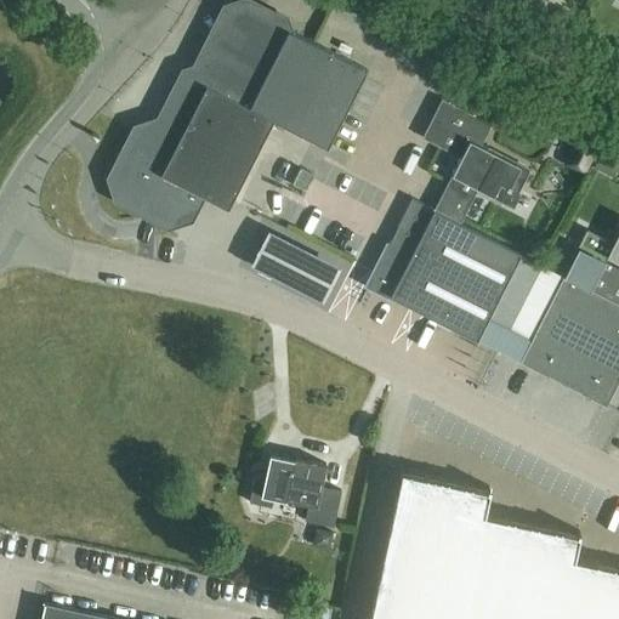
[(157,214),(169,221),(187,215),(197,194),(230,211),(274,123),(329,151),(368,73),(261,18),(248,11),(233,16),(203,77),(192,80),(166,129),(142,137),(119,181),(125,198),(157,214)]
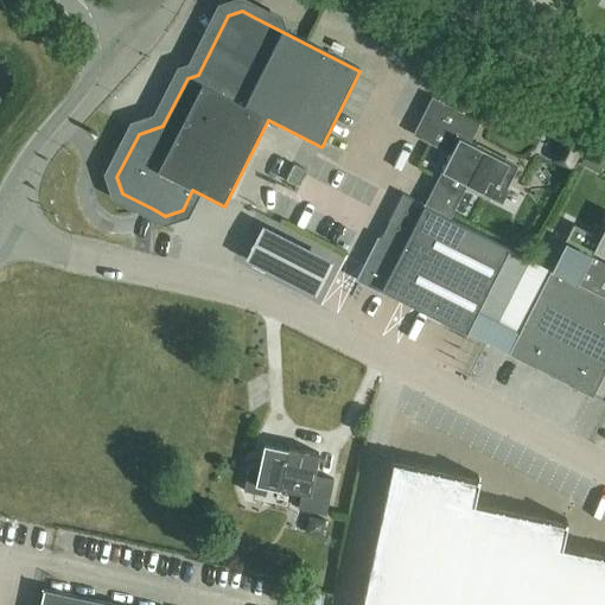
[(451,157),(443,173),(444,173),(426,208),(405,197),(362,281),(467,335),(510,250),(451,221),(469,186),(496,201),(502,189),(508,192),(520,170),(471,145),(482,125),(435,101),(416,139),(451,157)]
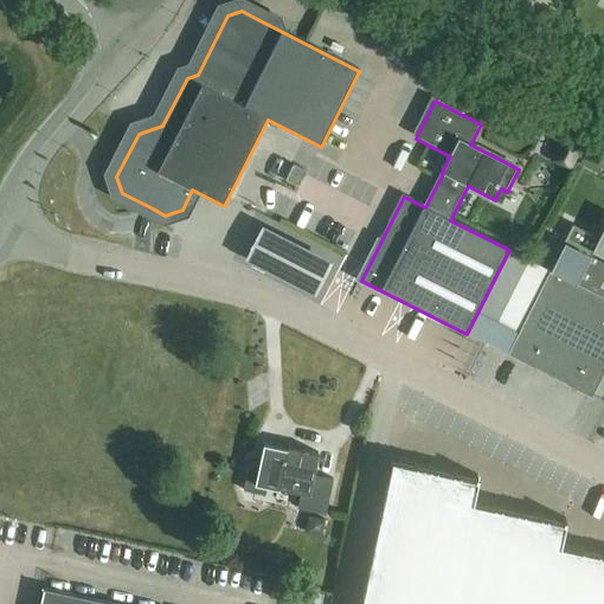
[(572,175),(590,139),(559,124),(551,141),(560,146),(552,165),(572,175)]
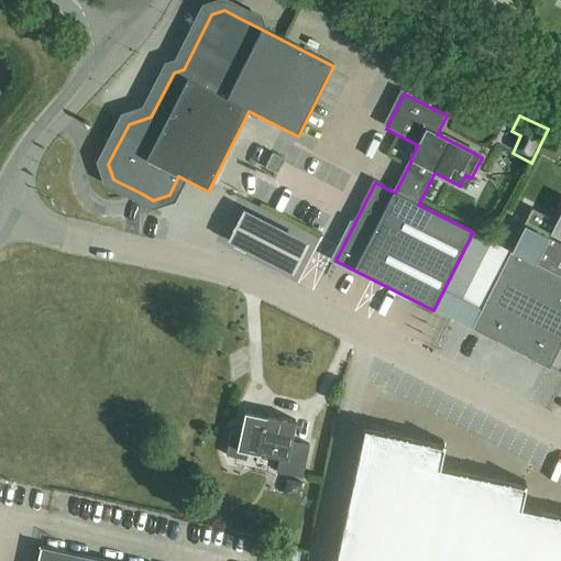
[(230,239),(229,243),(295,277),(297,272),(309,248),(311,244),(244,211),(243,215),(230,239)]
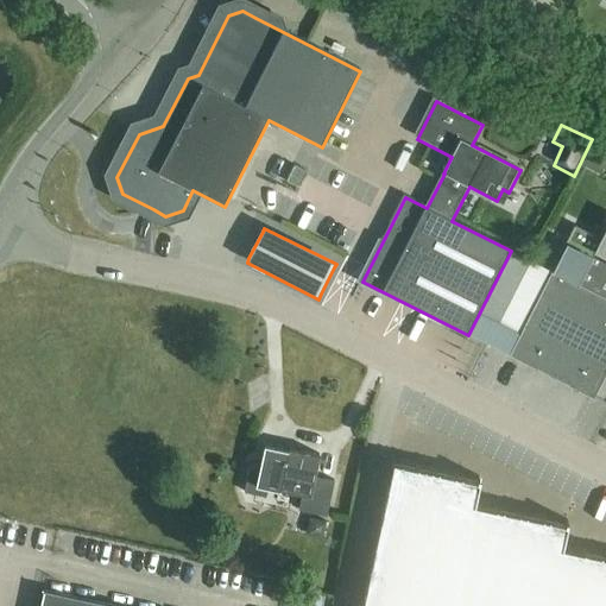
[(605,232),(601,240),(576,228),(554,272),(580,286),(597,254),(605,258),(605,232)]
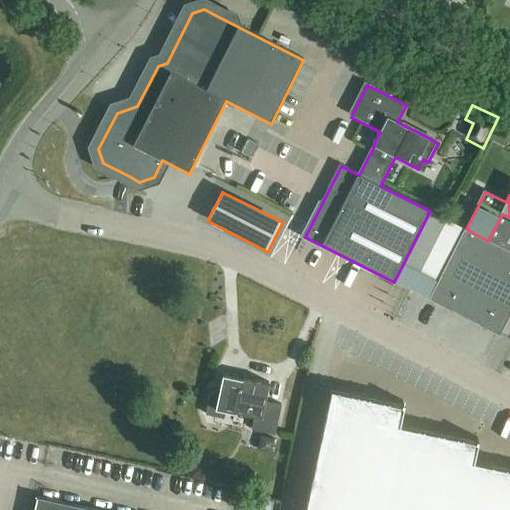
[(430,301),(501,337),(509,319),(509,252),(488,241),(466,229),(430,301)]
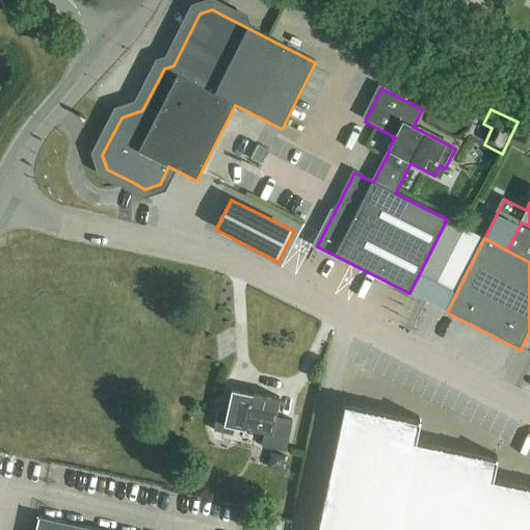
[(265,434),(262,448),(287,453),(293,423),(276,419),(281,400),(264,396),(264,399),(233,393),(229,412),(219,409),(215,432),(234,436),(236,427),(265,434)]
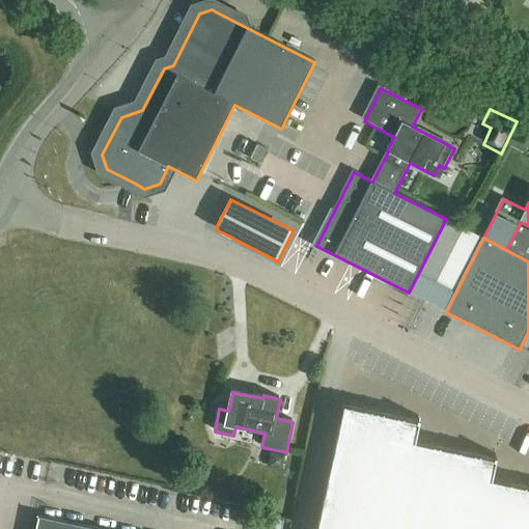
[(528,528),(528,486),(492,478),(497,456),(495,456),(495,457),(415,441),(420,419),(418,418),(417,420),(344,405),(316,528),(528,528)]
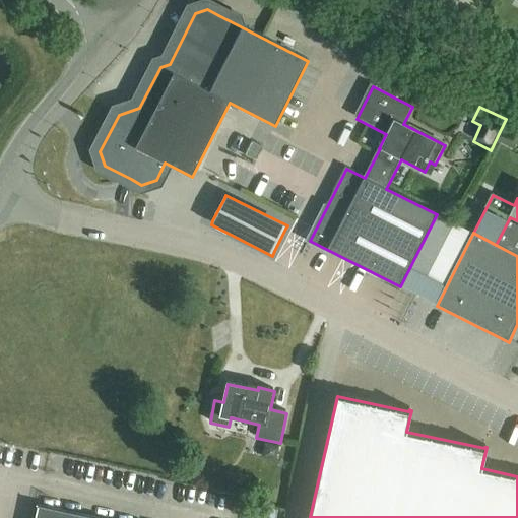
[(266,445),(263,460),(277,463),(280,448),(266,445)]
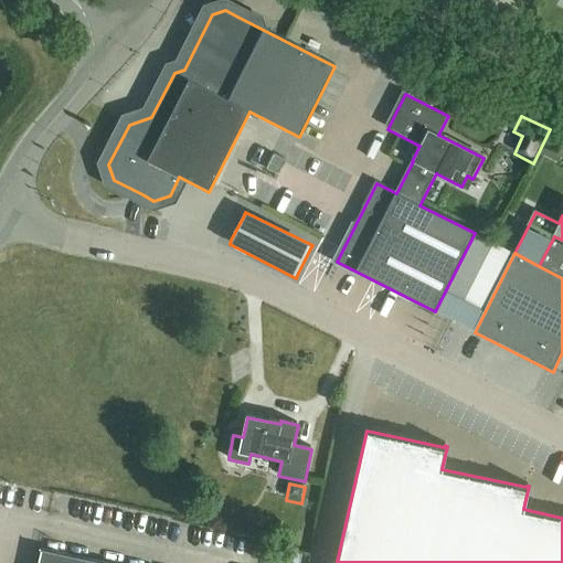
[(95,562),(42,551),(40,562),(95,562)]
